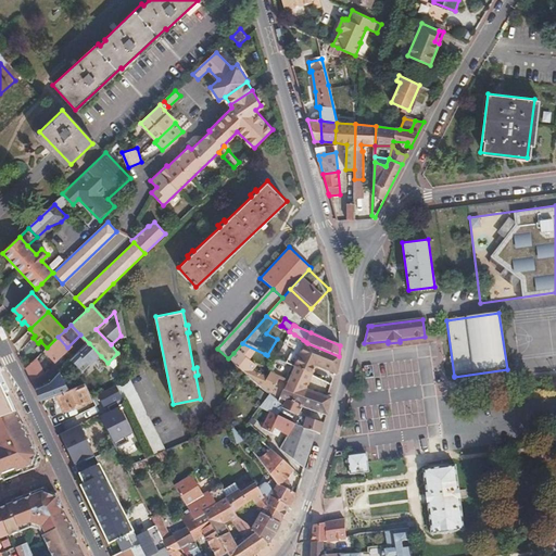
[(294,335),(289,331),(282,326),(280,329),(288,333),(288,336),(292,338),(294,335)]
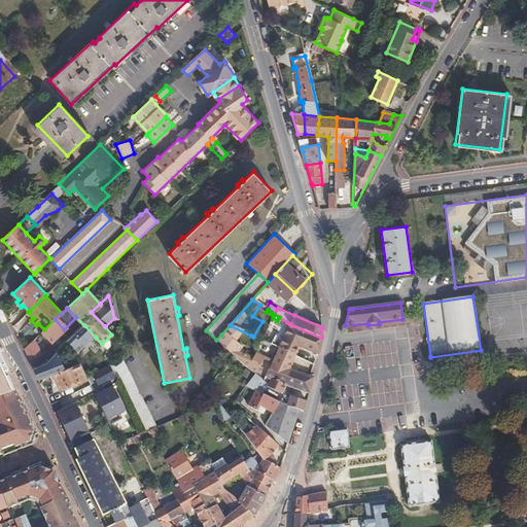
[(45,348),(64,329),(55,319),(44,329),(36,338),(45,348)]
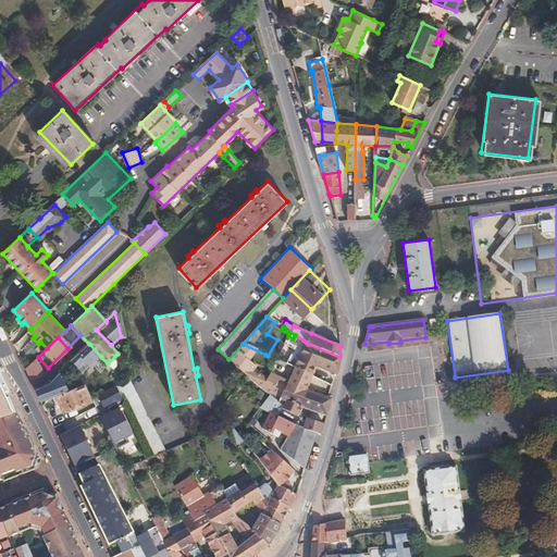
[(338,375),(342,357),(339,357),(308,344),(307,343),(299,360),(336,375),(338,375)]
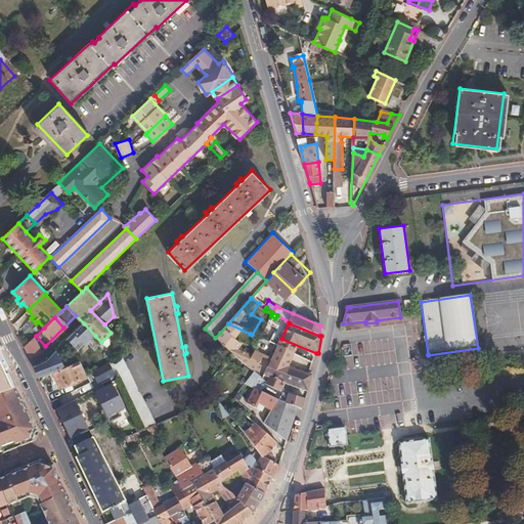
[(95,336),(84,323),(66,340),(77,352),(95,336)]
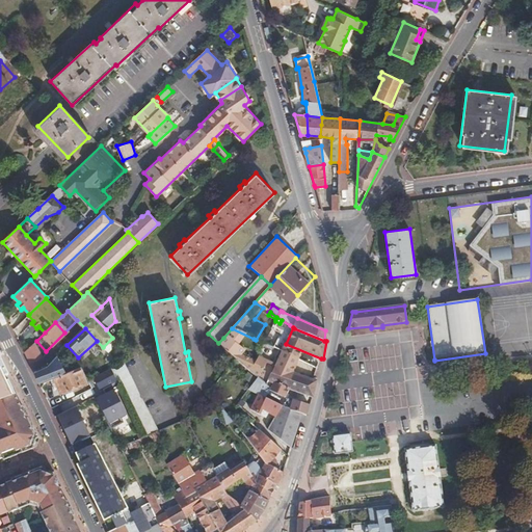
[(246,350),(254,339),(232,328),(223,338),(245,350),(246,350)]
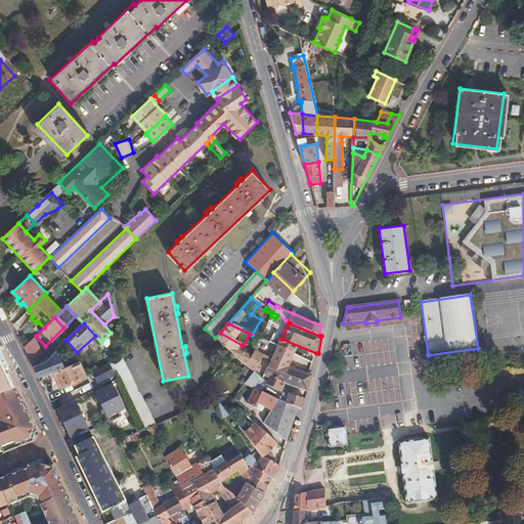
[(233,354),(242,345),(220,333),(215,338),(233,354)]
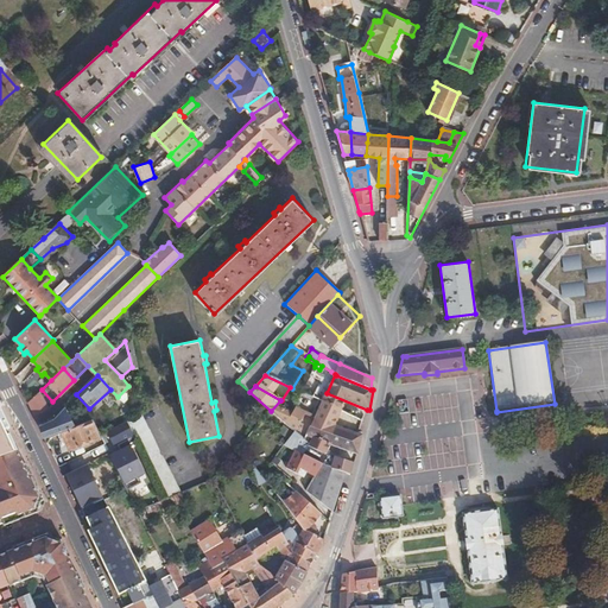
[(46,409),(38,392),(26,401),(32,416),(46,409)]
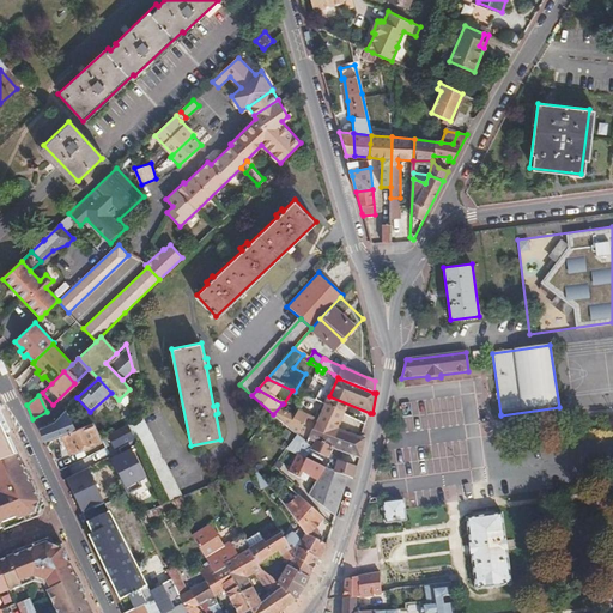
[(286,428),(298,412),(284,404),(283,404),(273,414),(272,416),(286,428)]
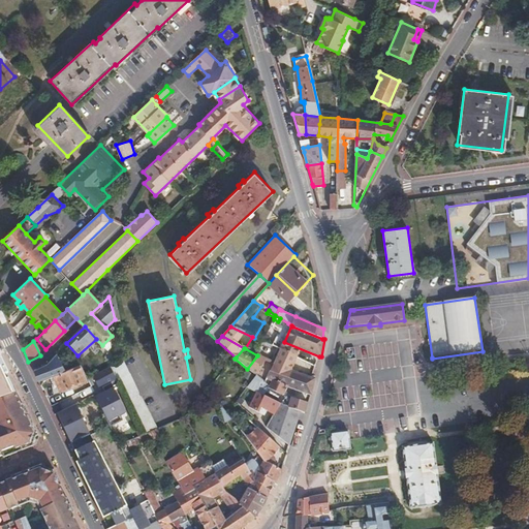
[(53,376),(65,371),(57,352),(30,364),(37,382),(53,376)]
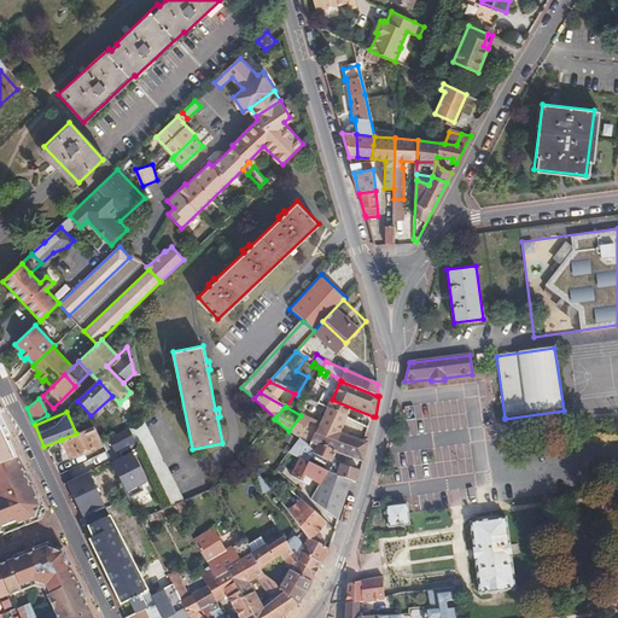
[(369,443),(366,442),(324,427),(307,419),(301,415),(289,431),(299,439),(310,449),(312,444),(336,453),(363,462),(369,443)]
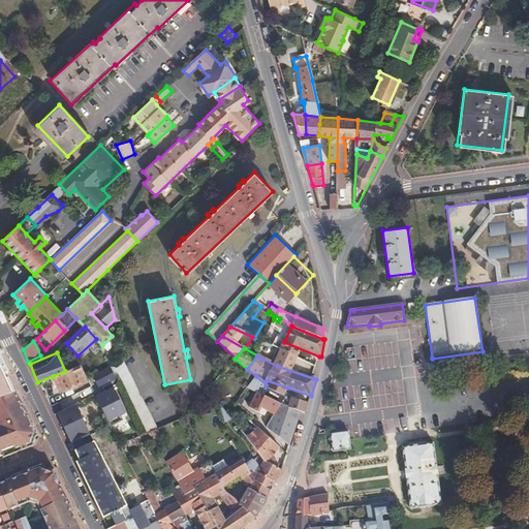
[(139,438),(145,436),(151,433),(157,429),(122,361),(110,368),(92,376),(98,390),(116,380),(118,384),(142,430),(136,432),(139,438)]
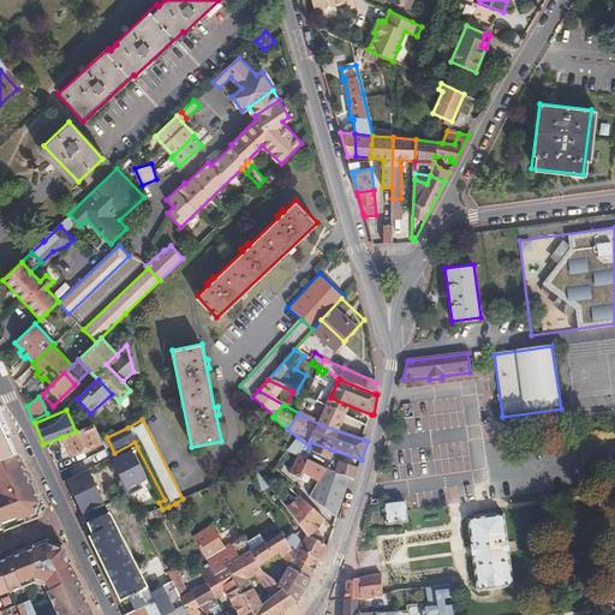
[(0,463),(17,458),(5,433),(0,422),(0,463)]
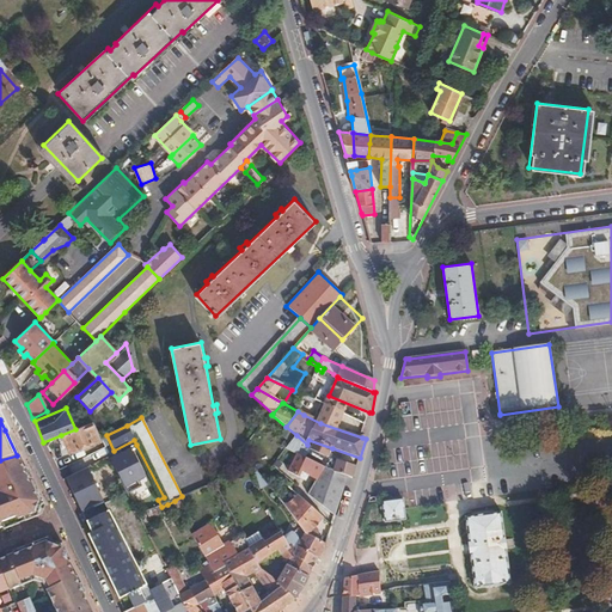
[(101,439),(92,422),(75,429),(61,435),(69,454),(102,440),(101,439)]
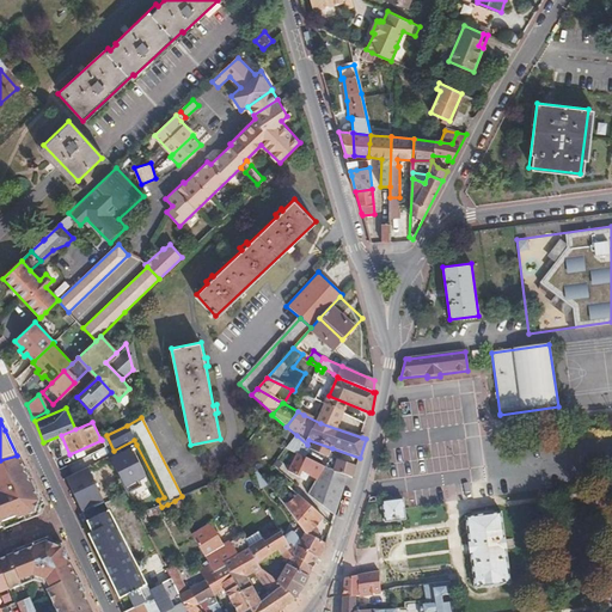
[(318,481),(325,469),(320,466),(310,460),(306,458),(308,454),(311,450),(307,445),(297,435),(288,447),(298,454),(288,472),(307,482),(310,476),(318,481)]
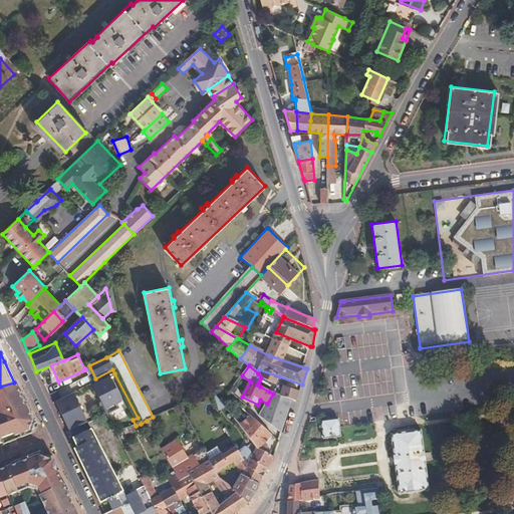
[(109,376),(114,373),(112,369),(95,378),(97,382),(109,376)]
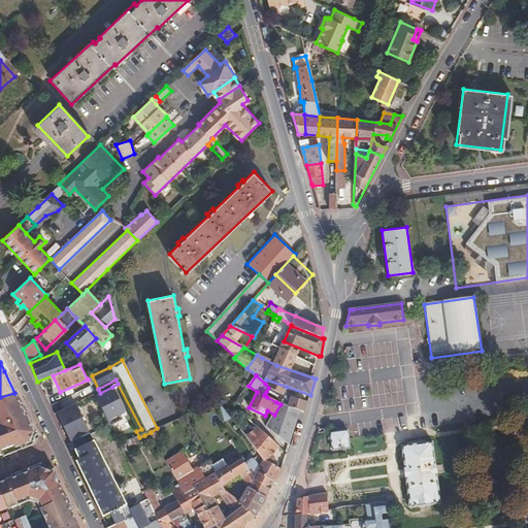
[(287,387),(266,380),(265,384),(268,388),(269,388),(283,395),(284,395),(287,387)]
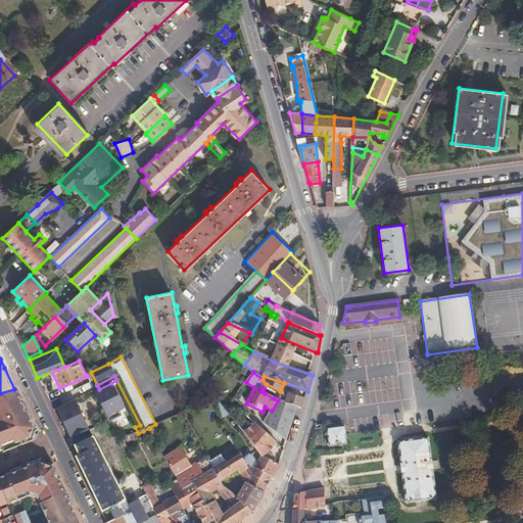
[(125,407),(111,383),(95,392),(108,416),(125,407)]
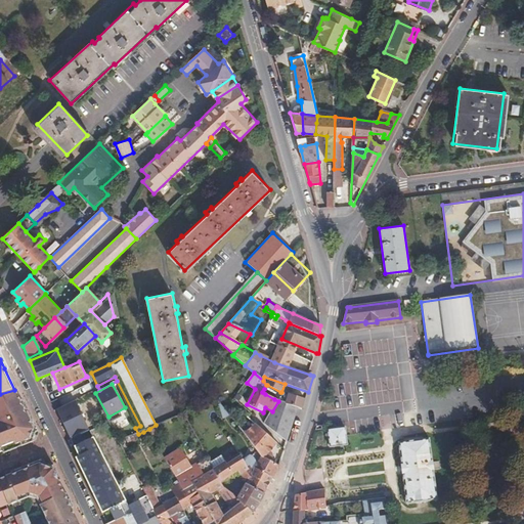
[(0,445),(0,446),(14,441),(16,444),(28,439),(33,428),(14,390),(0,394),(0,445)]
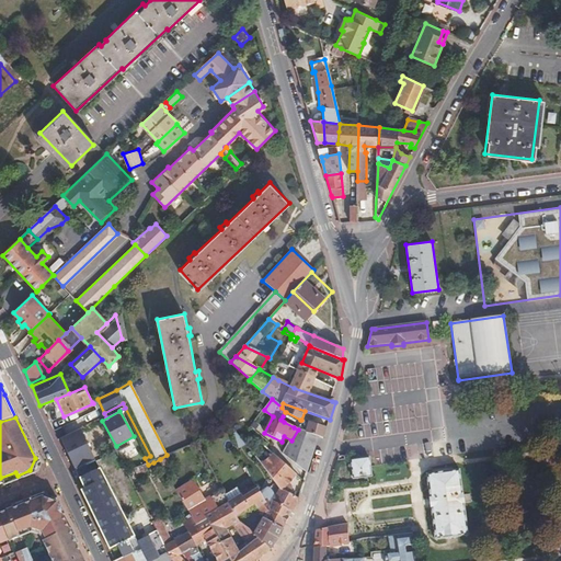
[(324,439),(328,427),(311,423),(310,422),(307,433),(319,437),(324,439)]
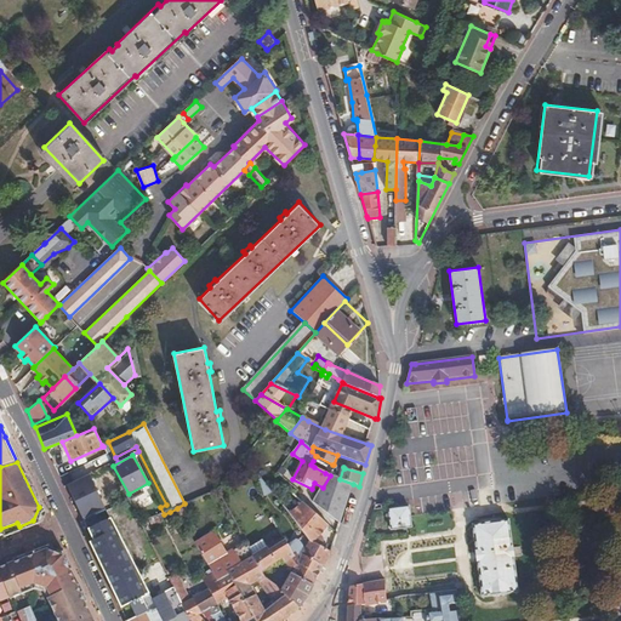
[(106,510),(89,474),(66,484),(83,520),(106,510)]
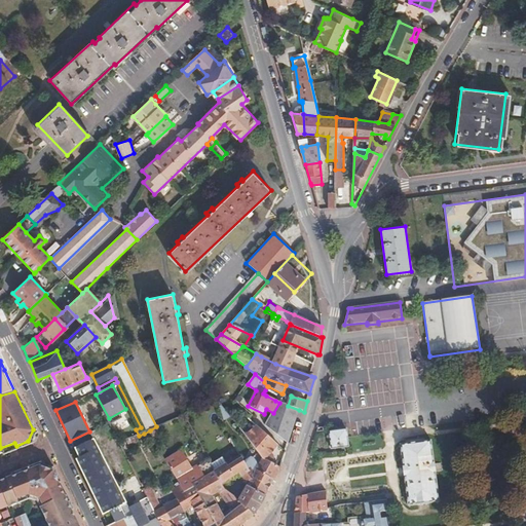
[(298,416),(299,410),(288,406),(283,404),(279,403),(273,413),(265,425),(273,431),(289,444),(298,416)]
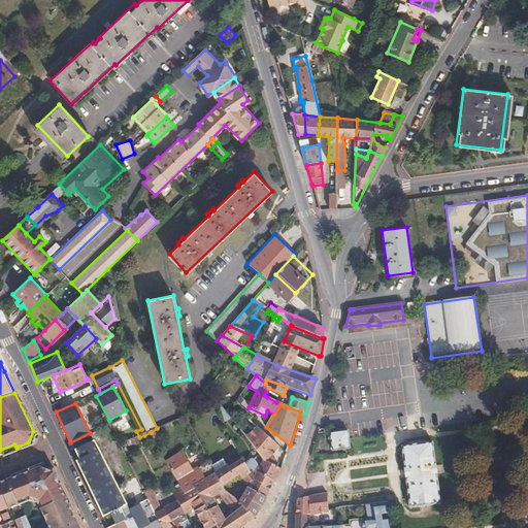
[(376,424),(356,427),(357,436),(377,433),(376,424)]
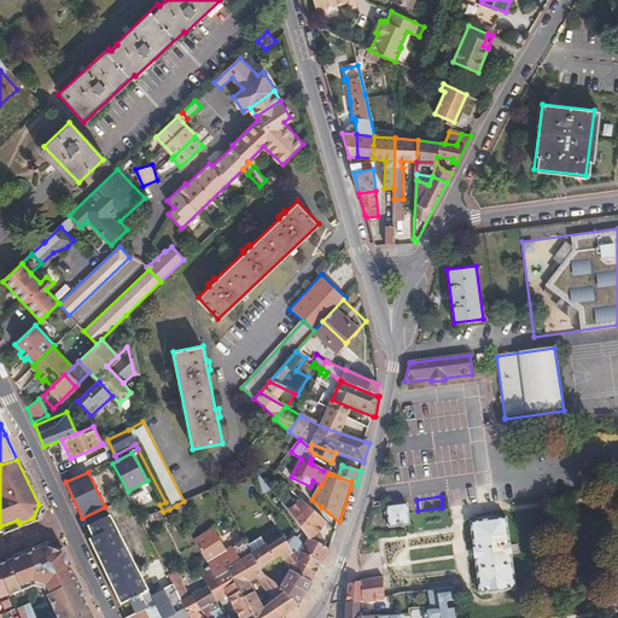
[(328,524),(303,501),(296,508),(293,507),(292,508),(289,506),(285,508),(308,540),(301,553),(322,566),(331,549),(314,540),(328,524)]
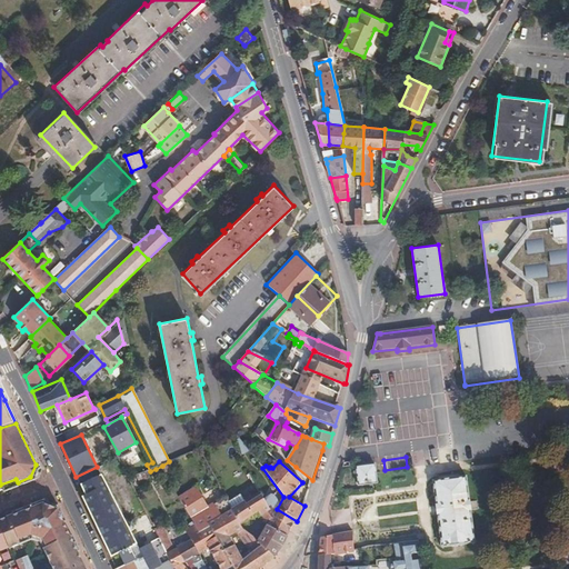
[(356,468),(359,487),(378,483),(375,465),(356,468)]
